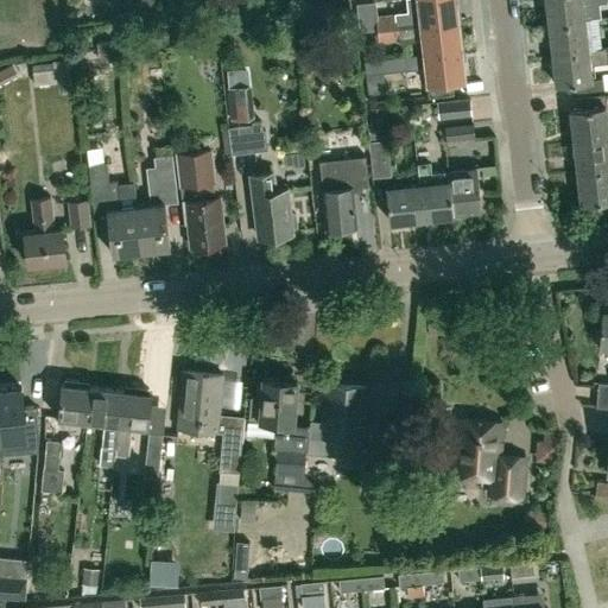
[(454,0),(407,0),(410,12),(394,13),(396,18),(393,18),(394,27),(394,29),(419,25),(456,21),(454,0)]
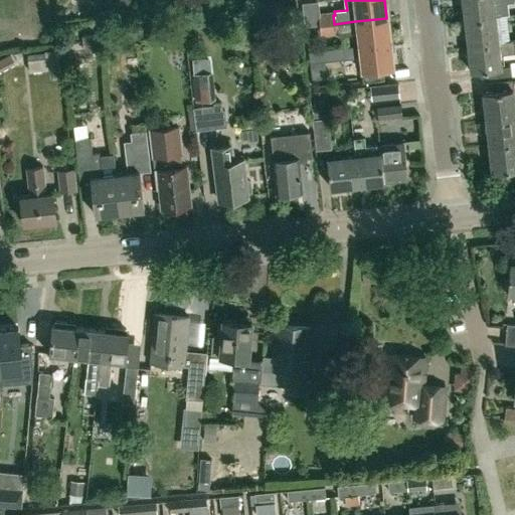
[(462,0),(465,19),(494,16),(492,4),(514,2),(513,0),(462,0)]
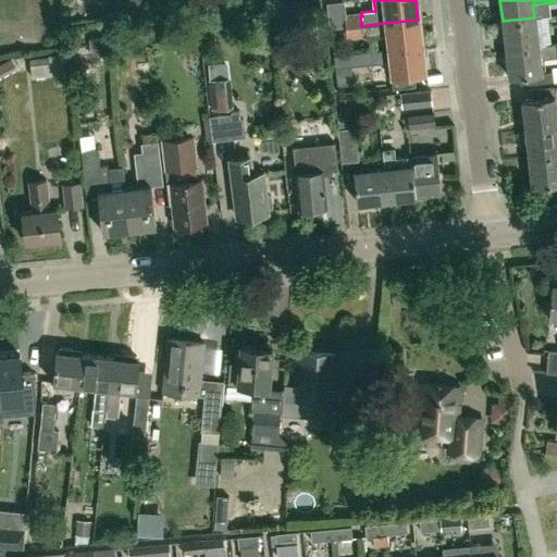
[(344,27),(361,25),(360,16),(343,17),(344,27)]
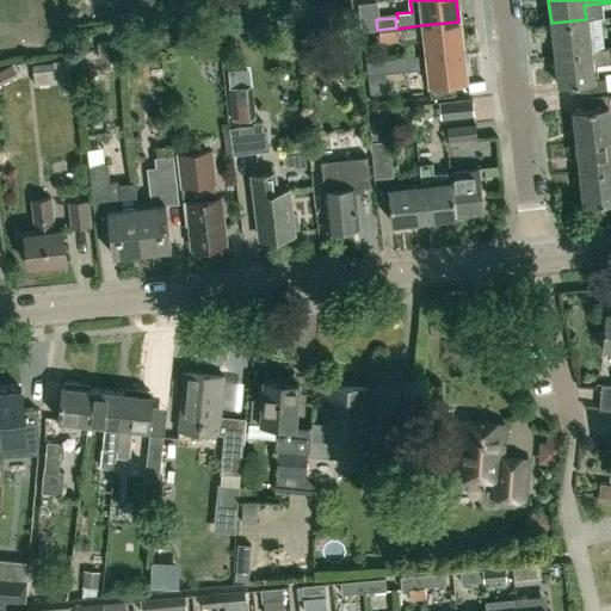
[(555,54),(590,50),(604,49),(600,18),(586,19),(551,23),(555,54)]
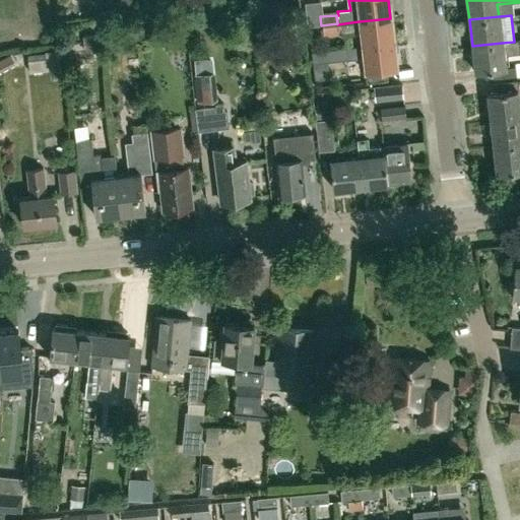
[(362,47),(393,43),(390,18),(359,21),(337,24),(337,23),(321,25),(323,37),(338,35),(338,36),(360,34),(362,47)]
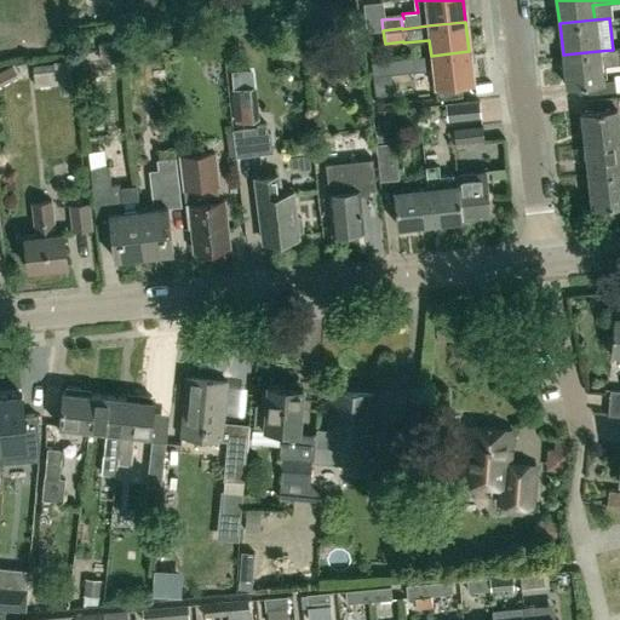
[(598,51),(563,55),(566,86),(601,82),(600,67),(619,64),(619,62),(619,61),(619,49),(613,50),(598,51)]
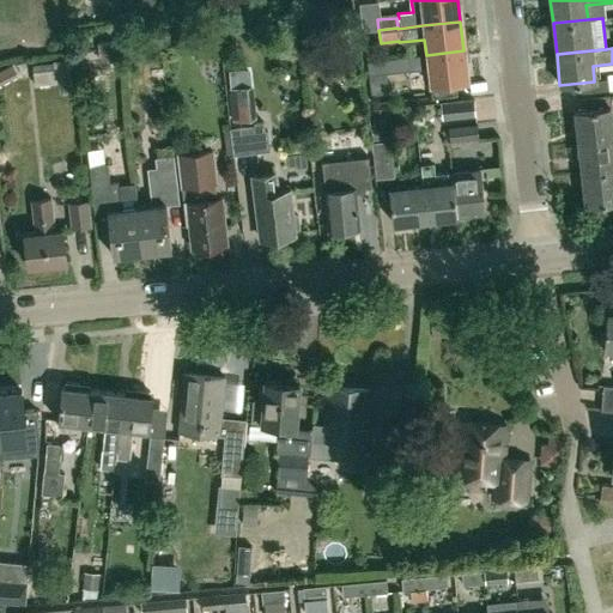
[(428,68),(429,85),(466,82),(463,50),(426,55),(407,56),(408,70),(428,68)]
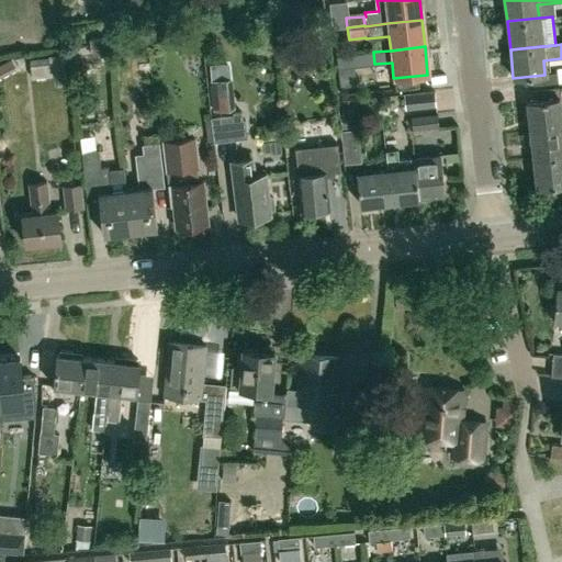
[(338,68),(357,66),(356,54),(337,56),(338,68)]
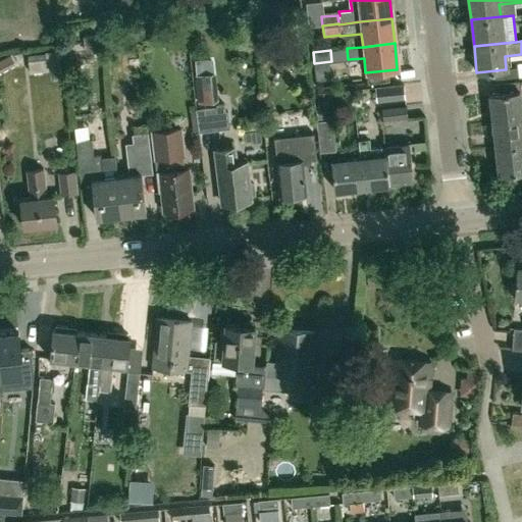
[(197,70),(201,99),(217,97),(213,67),(197,70)]
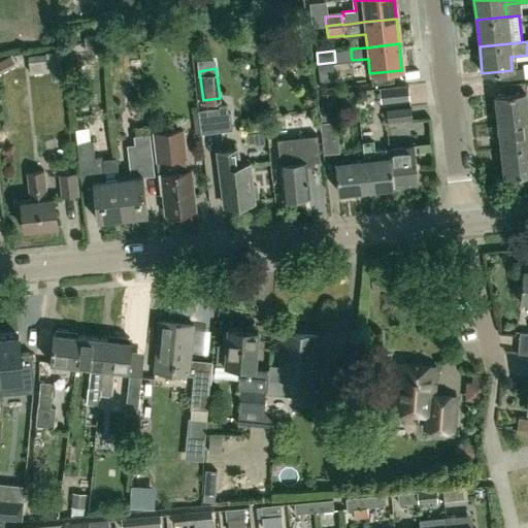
[(409,100),(407,85),(378,88),(380,103),(409,100)]
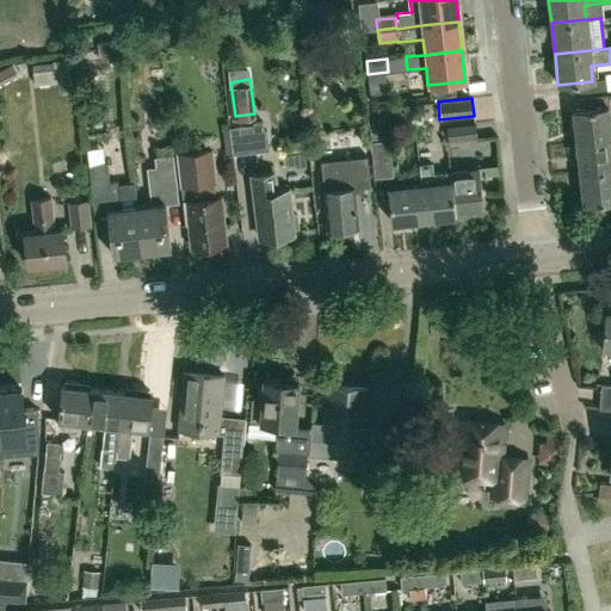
[(578,142),(610,137),(610,109),(608,110),(608,106),(574,110),(578,142)]
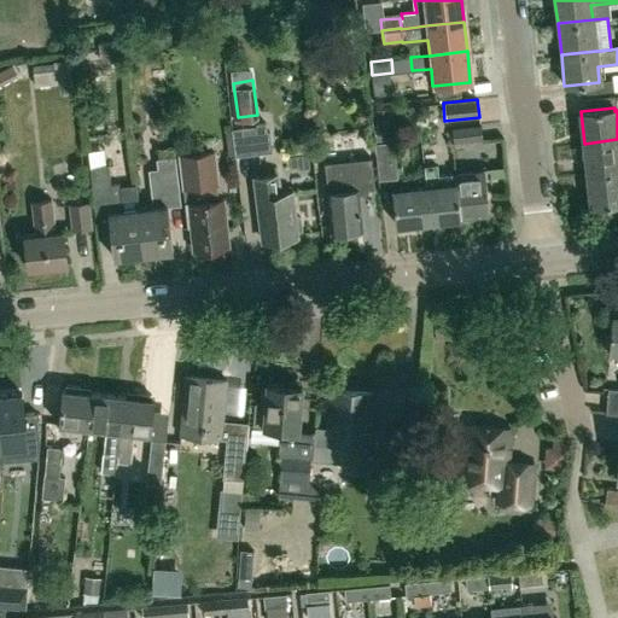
[(267,133),(266,122),(256,123),(256,126),(231,129),(232,134),(231,134),(232,145),(233,145),(234,156),(272,152),(269,133),(267,133)]
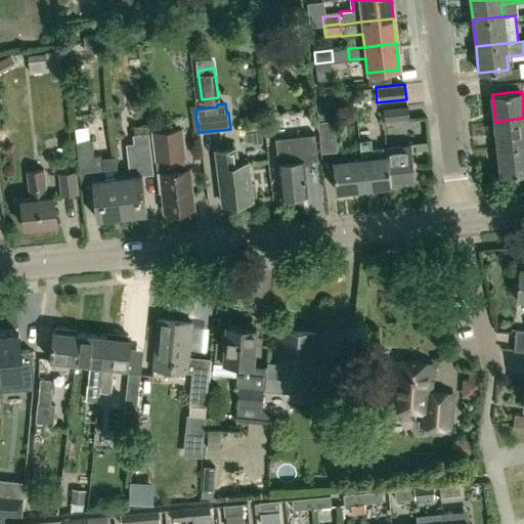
[(384,122),(408,120),(407,105),(383,108),(384,122)]
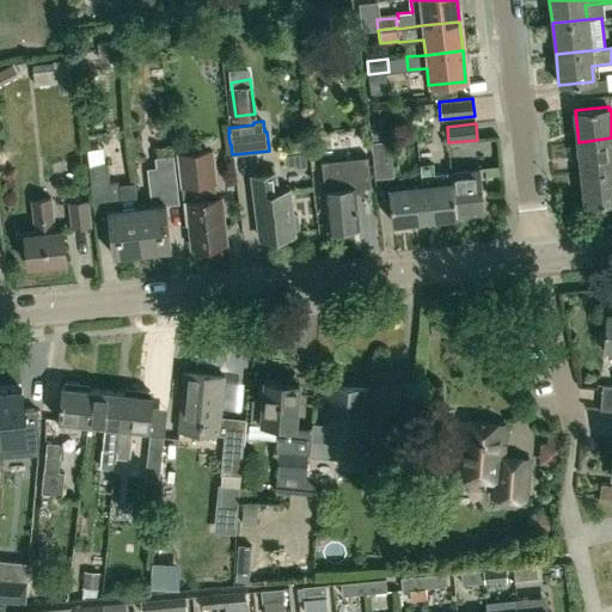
[(368,141),(373,178),(393,176),(390,140),(384,140),(383,133),(377,133),(377,135),(372,135),(372,141),(368,141)]
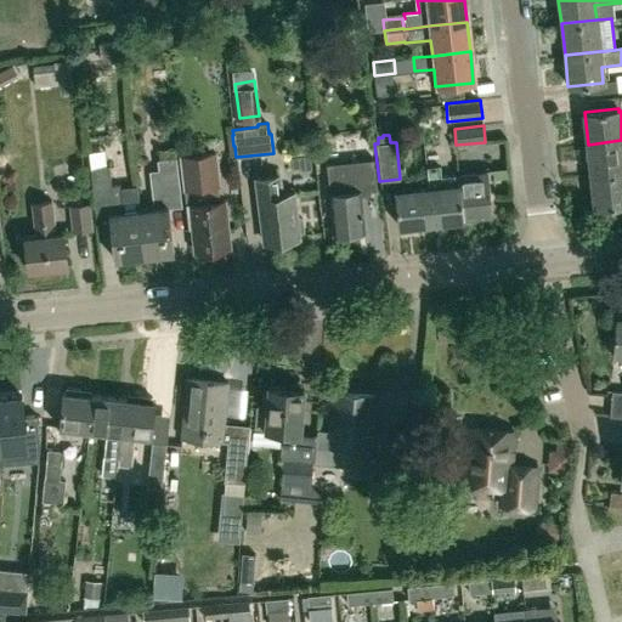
[(621,140),(588,145),(592,176),(621,173),(621,140)]
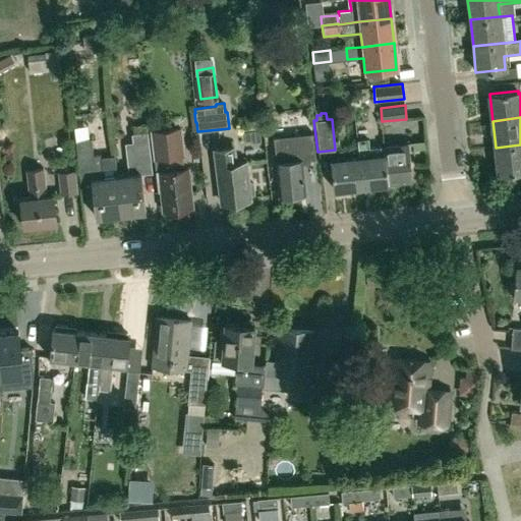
[(152,130),(158,190),(161,189),(163,209),(191,206),(187,168),(175,169),(174,154),(186,152),(183,126),(152,130)]
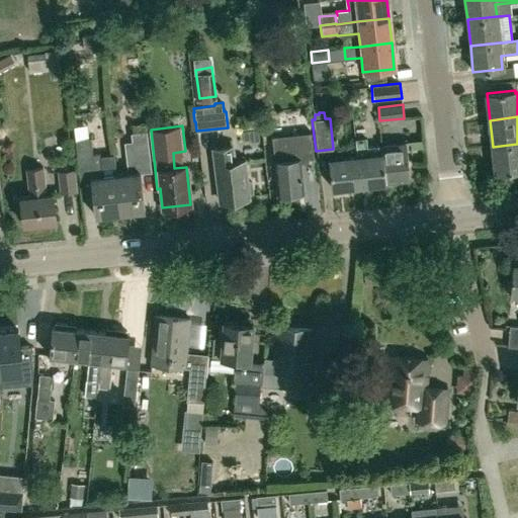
[(115,174),(119,212),(145,209),(140,160),(150,159),(147,131),(131,133),(132,141),(124,142),(128,173),(116,174),(115,174)]
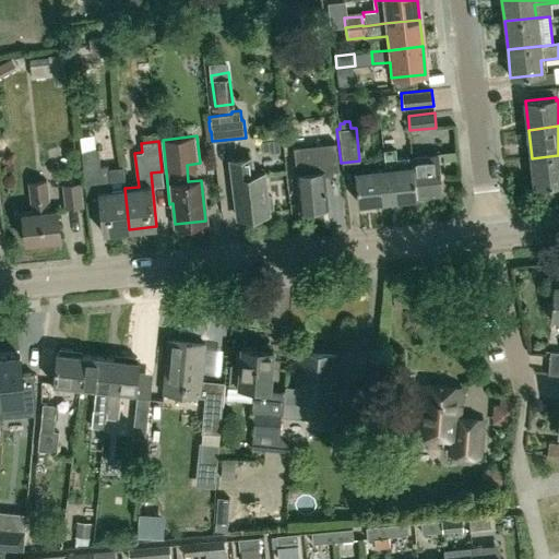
[(289,174),(295,174),(299,210),(326,206),(323,170),(311,171),(308,142),(286,144),(289,174)]
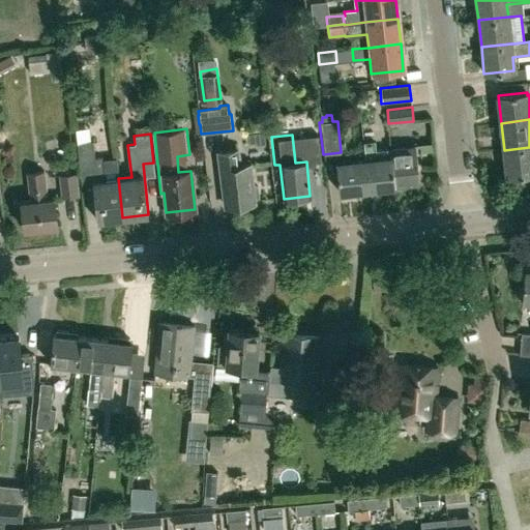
[(122,217),(118,178),(119,178),(116,157),(102,159),(101,157),(94,158),(92,140),(77,142),(81,171),(91,170),(97,219),(122,217)]
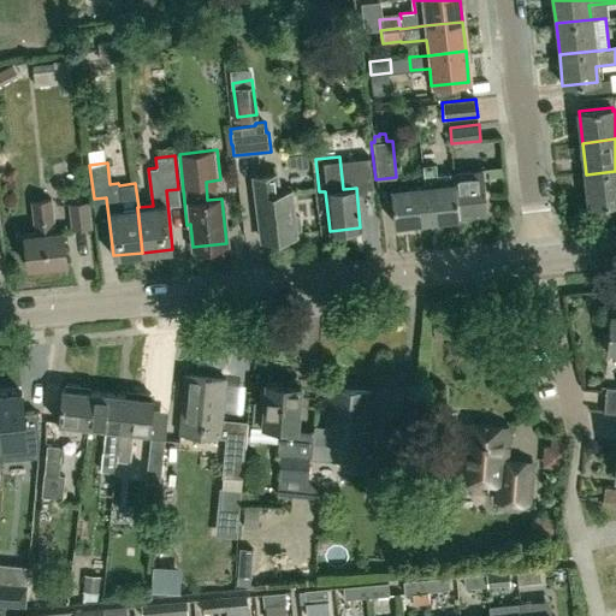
[(454,184),(452,176),(437,176),(436,165),(422,166),(424,178),(425,188),(428,220),(458,218),(458,215),(455,184),(454,184)]
